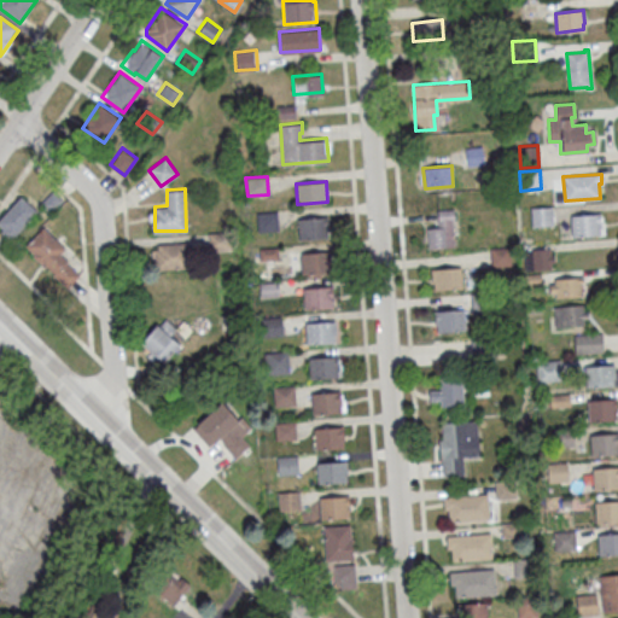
[(0,216),(0,229),(10,240),(38,213),(22,196),(0,216)]
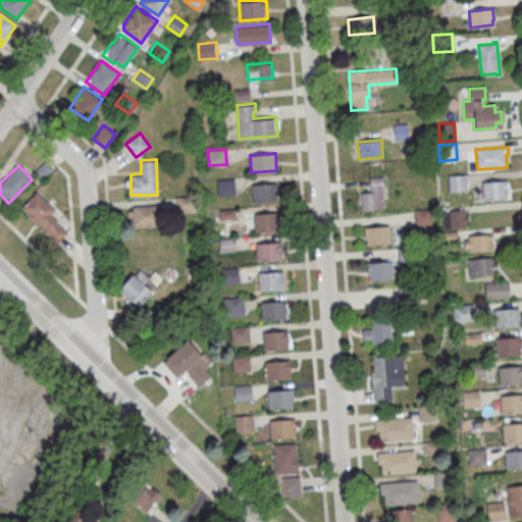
[(448,175),(465,174),(466,191),(450,192),(448,175)]
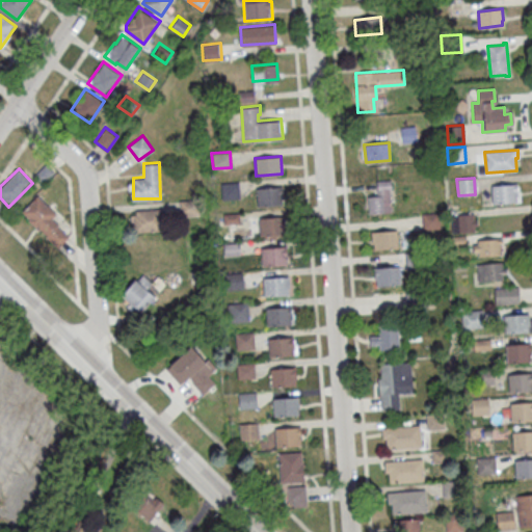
[(219,181),(239,180),(240,198),(221,201),(219,181)]
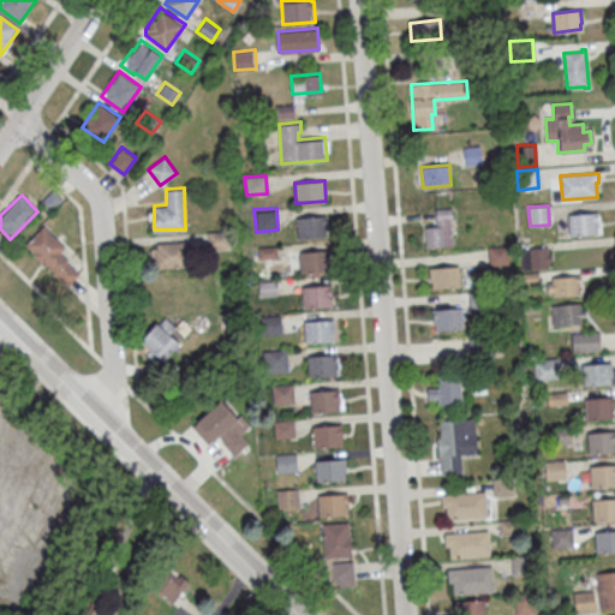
[(423,227),(436,226),(435,209),(451,209),(452,219),(451,219),(452,245),(424,248),(423,227)]
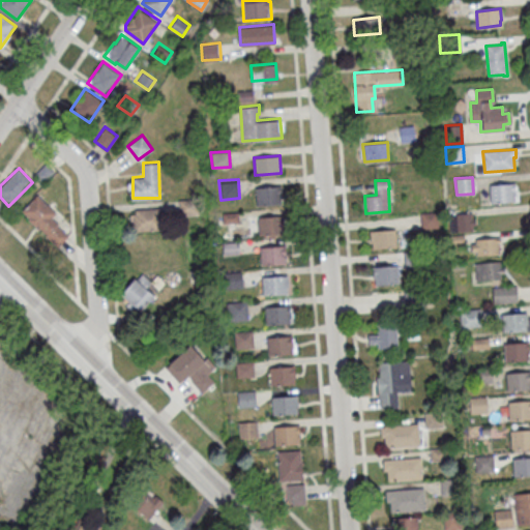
[(490,185),(514,183),(516,195),(513,195),(513,201),(491,203),(490,185)]
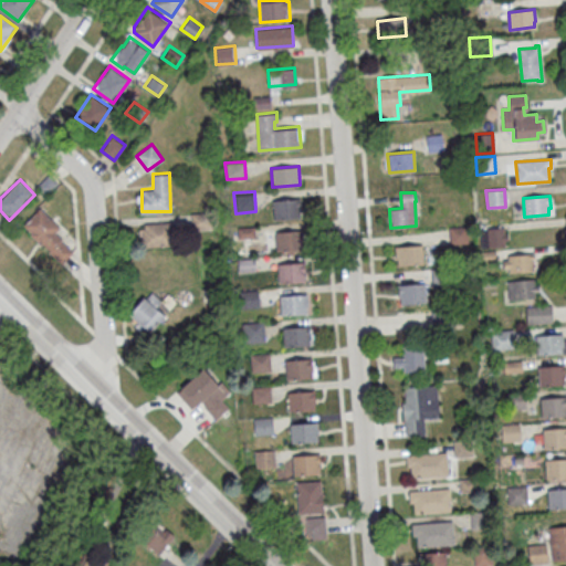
[(273,199),(300,197),(301,215),(274,217),(273,199)]
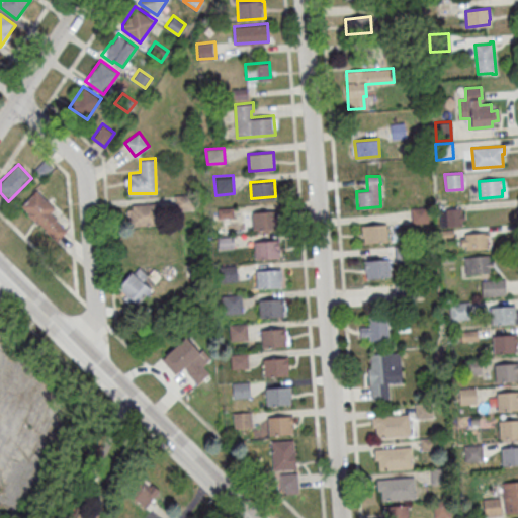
[(19,206),(56,242),(70,228),(34,191),(19,206)]
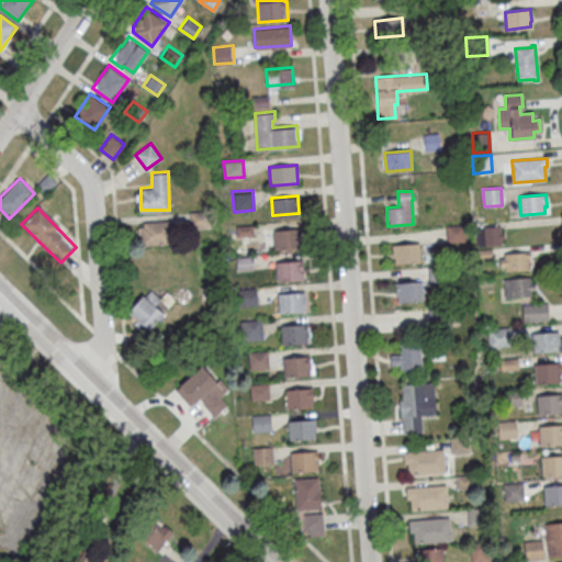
[(190,211),(210,210),(211,226),(191,228),(190,211)]
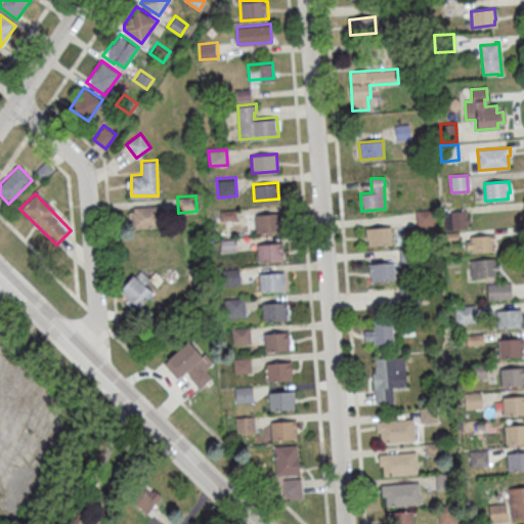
[(160,206),(134,208),(135,227),(161,226),(160,206)]
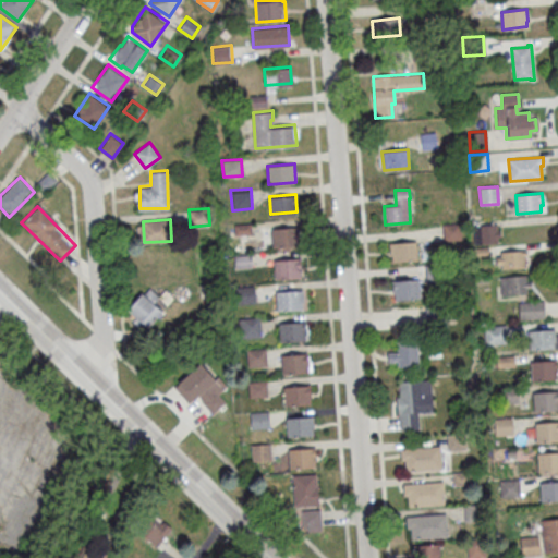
[(234,223),(235,234),(251,232),(250,222),(234,223)]
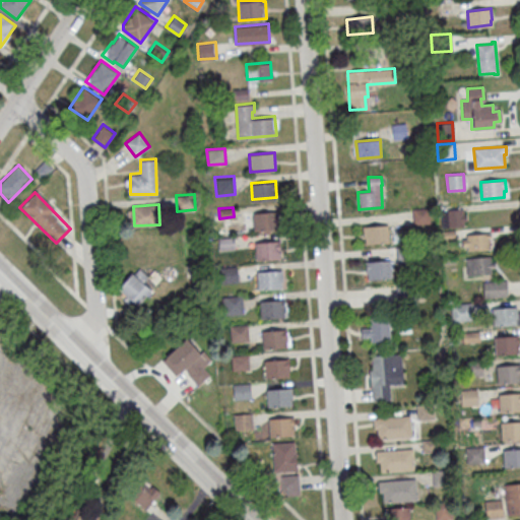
[(412,208),(429,207),(430,223),(413,224),(412,208)]
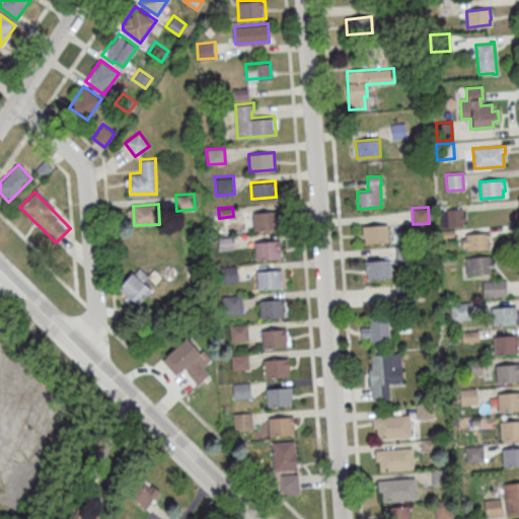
[(440,209),(461,208),(461,214),(464,214),(464,219),(461,219),(462,225),(441,226),(440,209)]
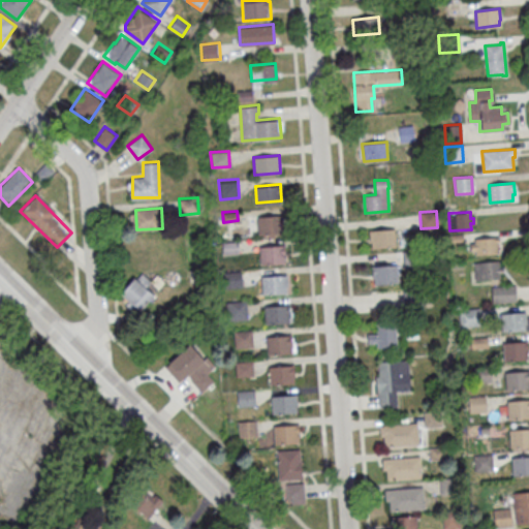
[(257,216),(281,215),(282,231),(258,234),(257,216)]
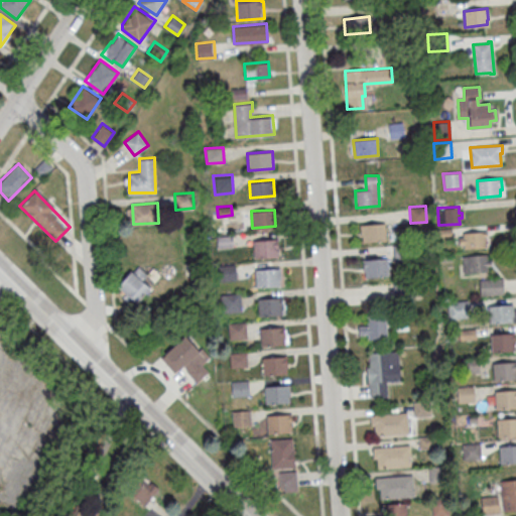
[(360,225),(384,223),(385,241),(363,242),(363,235),(361,236),(360,225)]
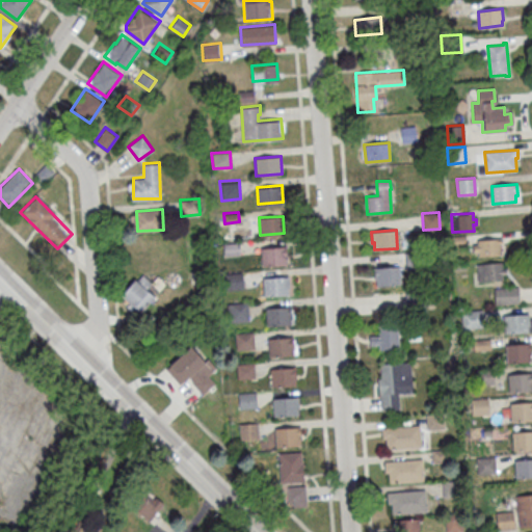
[(451,237),(464,236),(464,244),(452,245),(451,237)]
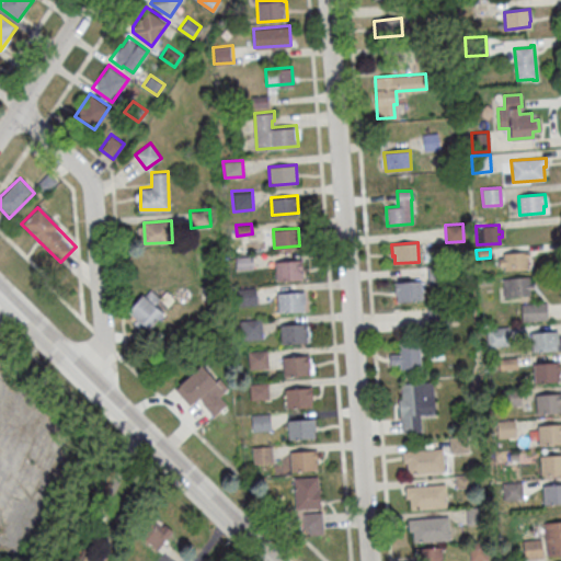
[(503,253),(531,252),(531,268),(504,270),(504,265),(499,266),(499,259),(504,258),(503,253)]
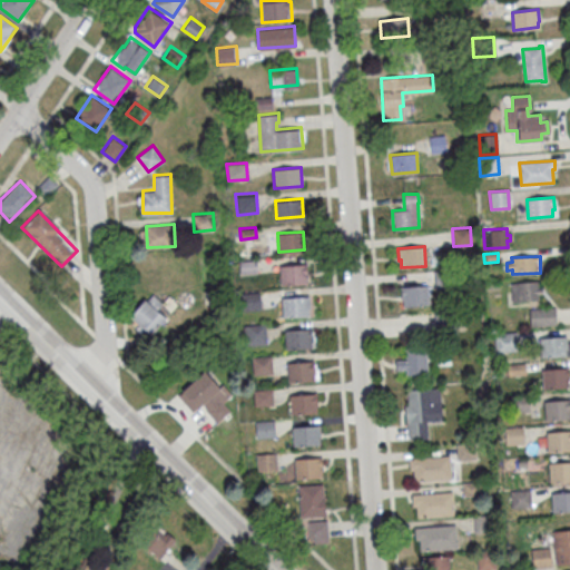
[(257,258),(258,271),(241,272),(239,259),(257,258)]
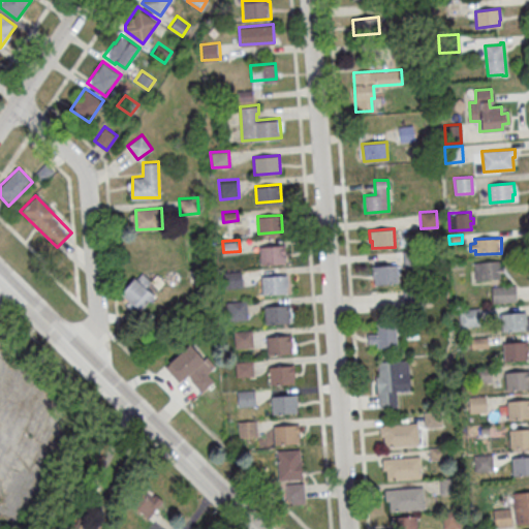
[(259,245),(283,244),(284,261),(260,263),(259,245)]
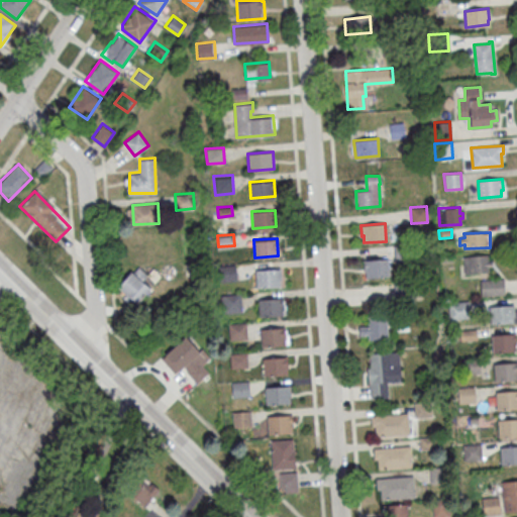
[(394,244),(395,262),(411,261),(409,243),(394,244)]
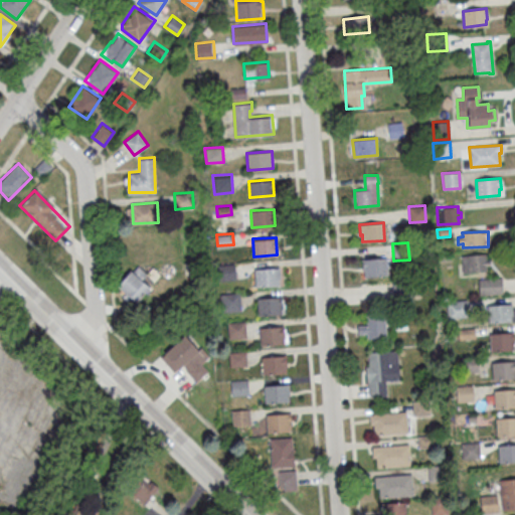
[(461,255),(463,273),(486,271),(486,265),(489,265),(488,259),(485,260),(485,253),(461,255)]
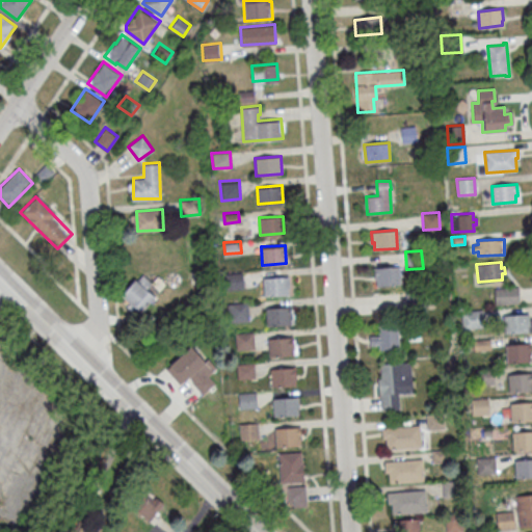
[(374,268),(400,266),(401,284),(376,287),(375,280),(374,280),(374,275),(375,275),(374,268)]
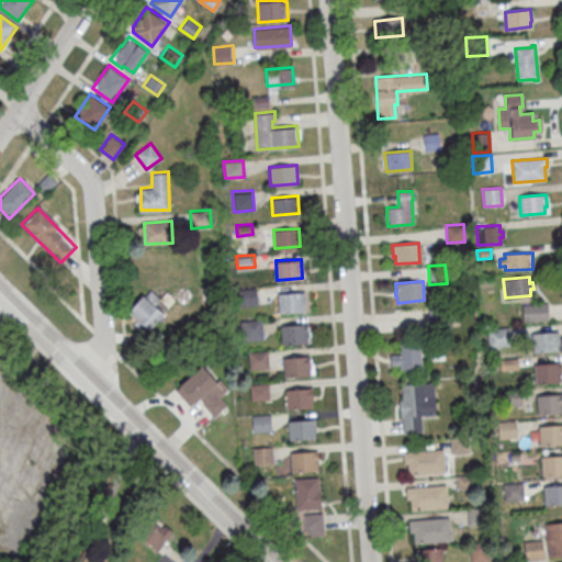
[(237,288),(257,287),(258,303),(239,305),(237,288)]
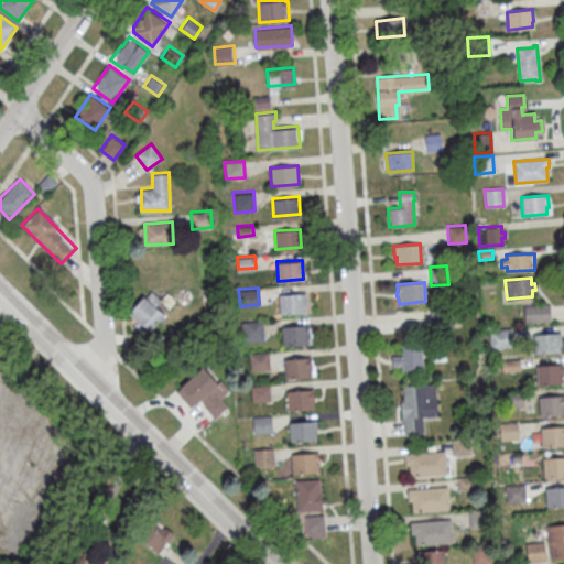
[(163,300),(158,305),(167,313),(150,332),(128,312),(144,294),(145,294),(151,289),(163,300)]
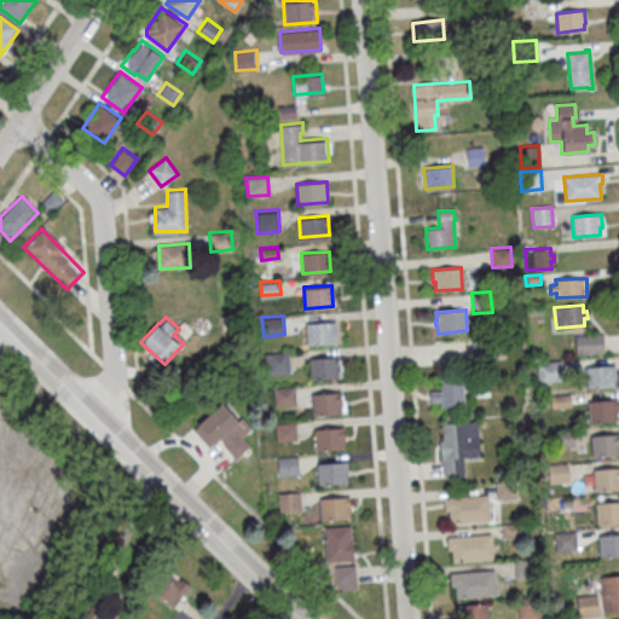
[(307,322),(335,322),(335,342),(307,342),(307,322)]
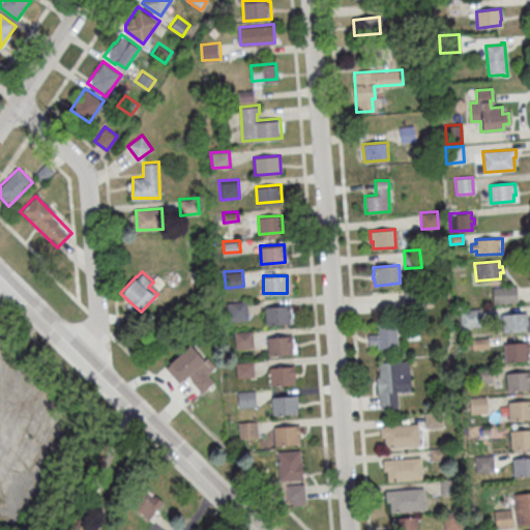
[(492,287),(516,285),(517,301),(493,303),(492,287)]
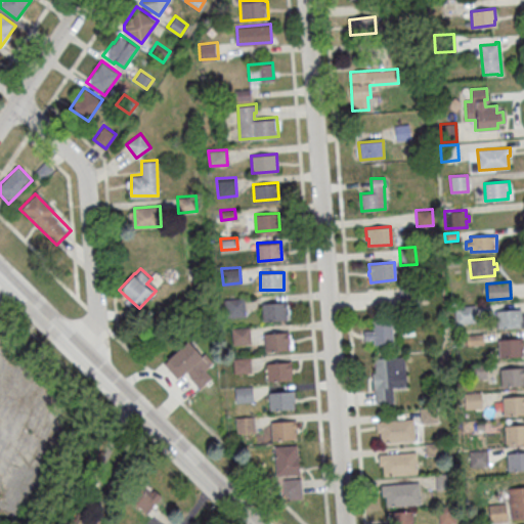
[(399,287),(418,286),(419,304),(400,306),(399,287)]
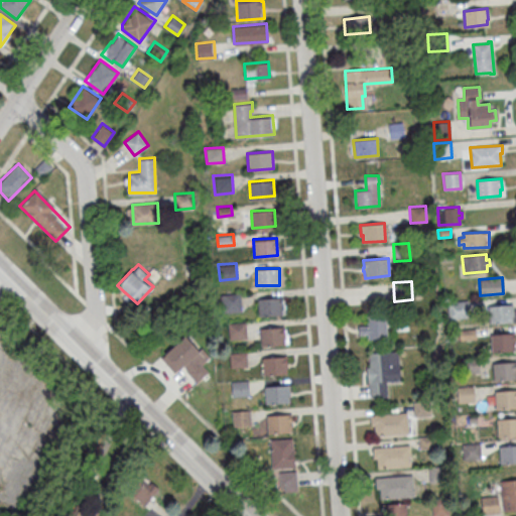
[(221,293),(240,292),(241,310),(223,311),(221,293)]
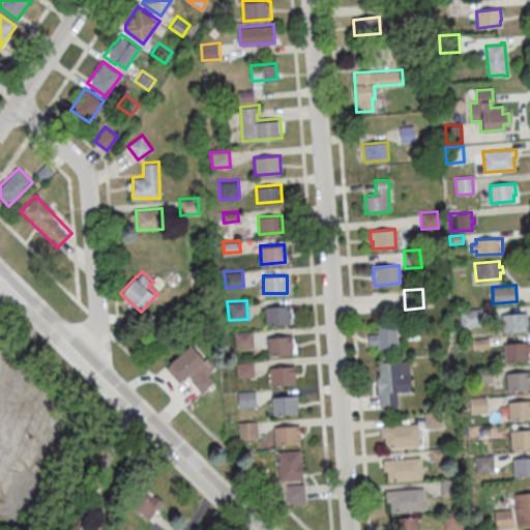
[(264,306),(290,304),(291,322),(265,323),(264,306)]
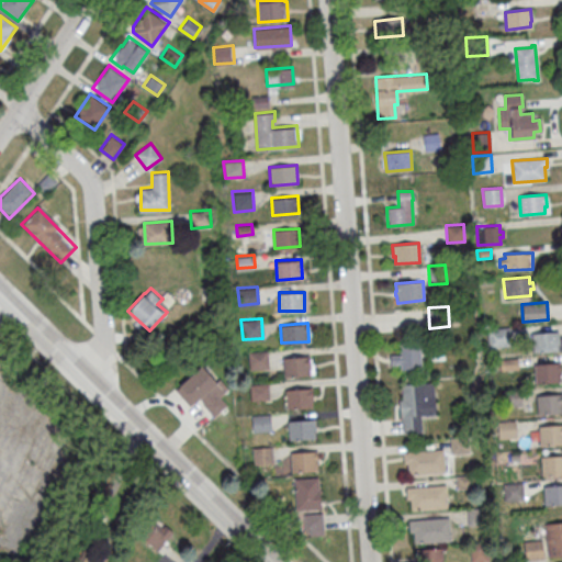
[(487,329),(489,348),(510,346),(509,327),(487,329)]
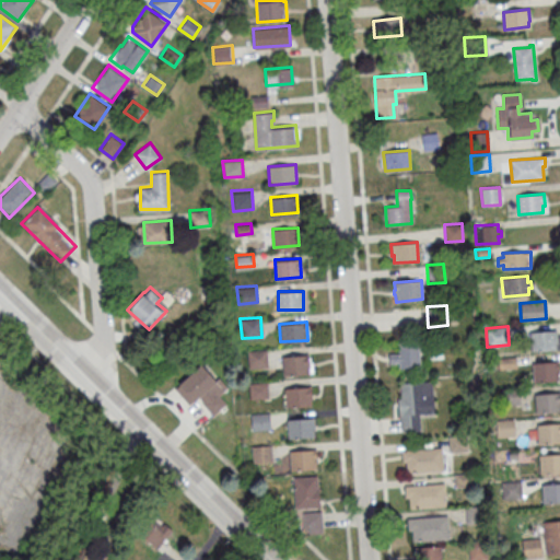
[(529,333),(556,330),(557,337),(559,337),(559,349),(532,351),(529,333)]
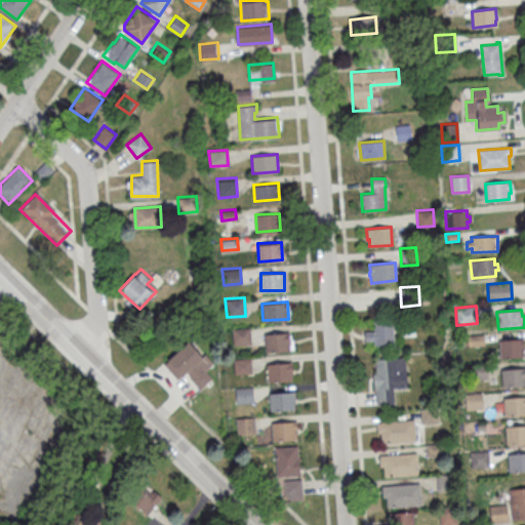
[(364,331),(374,331),(373,314),(391,313),(394,345),(374,346),(374,339),(365,340),(364,331)]
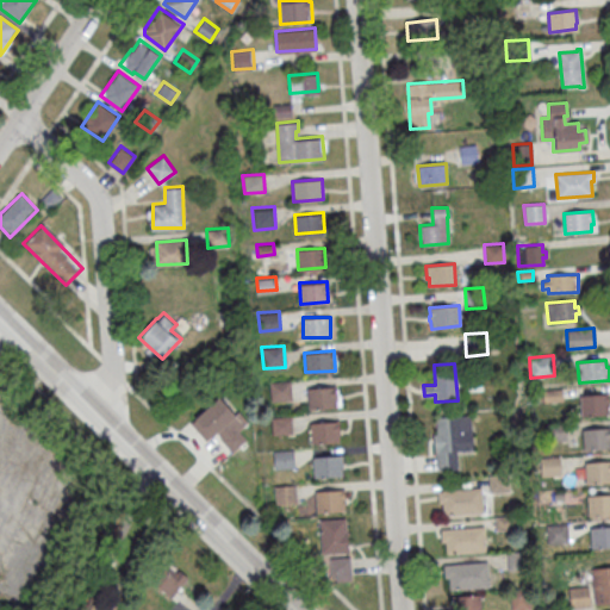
[(268,381),(290,379),(292,397),(271,399),(268,381)]
